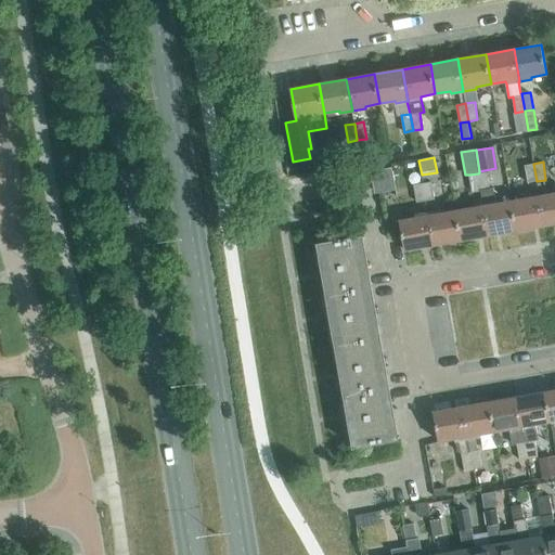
[(537,181),(533,164),(525,165),(528,183),(537,181)]
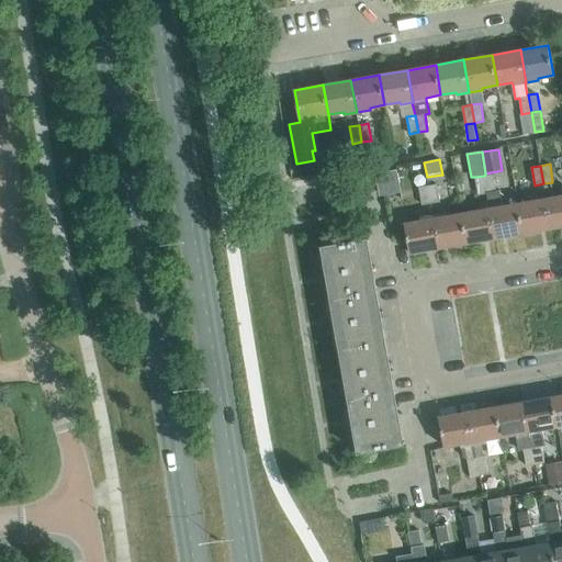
[(381,194),(401,191),(396,170),(377,173),(381,194)]
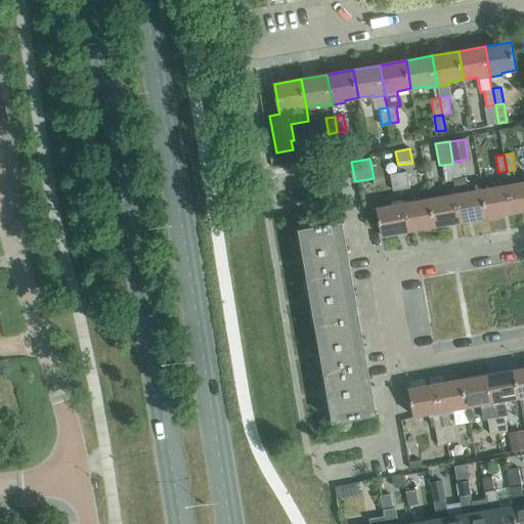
[(463,179),(460,162),(452,163),(451,164),(454,180),(463,179)]
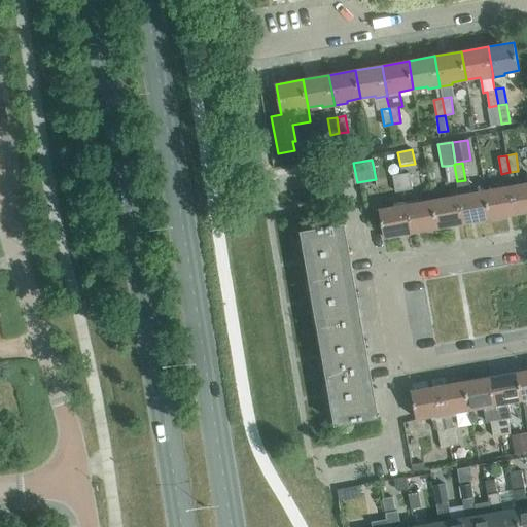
[(457,181),(454,165),(446,166),(448,182),(457,181)]
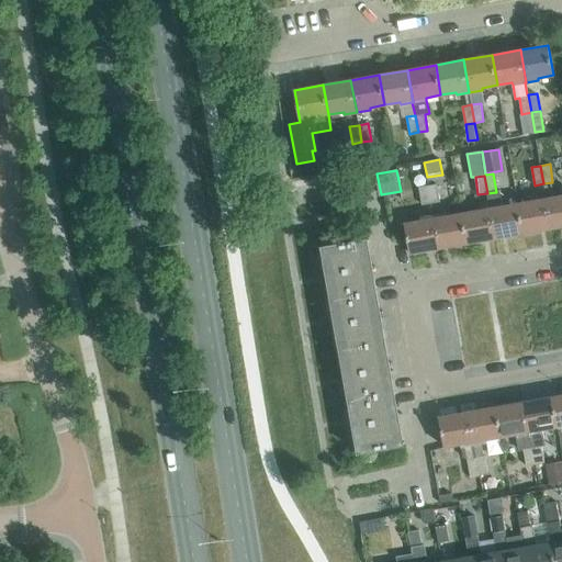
[(440,202),(437,183),(428,186),(431,203),(440,202)]
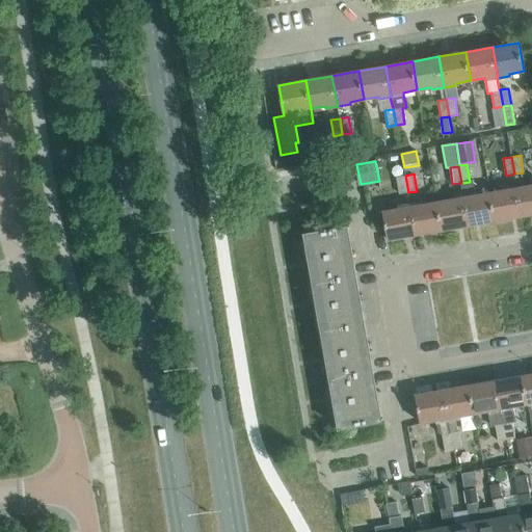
[(408,192),(405,176),(396,177),(399,194),(408,192)]
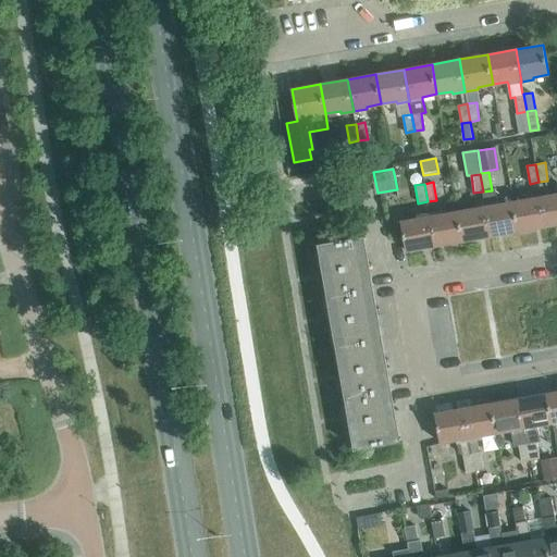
[(554,192),(548,193),(541,195),(546,226),(556,224),(556,194),(554,195),(554,192)]
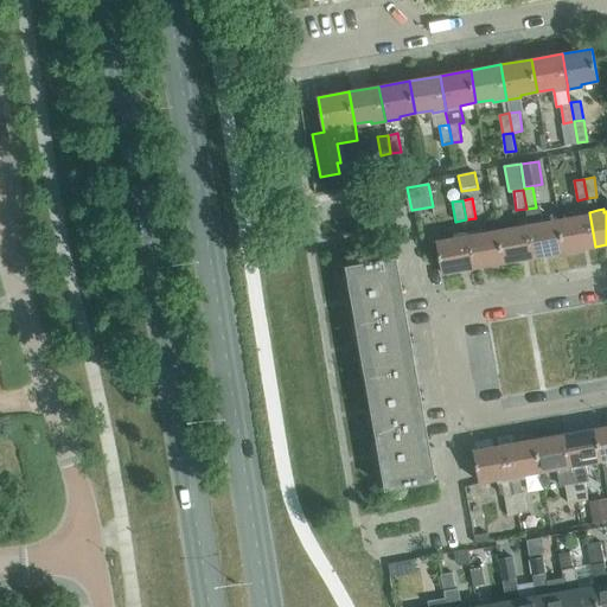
[(595,247),(589,212),(575,215),(576,217),(560,219),(564,251),(595,247)]
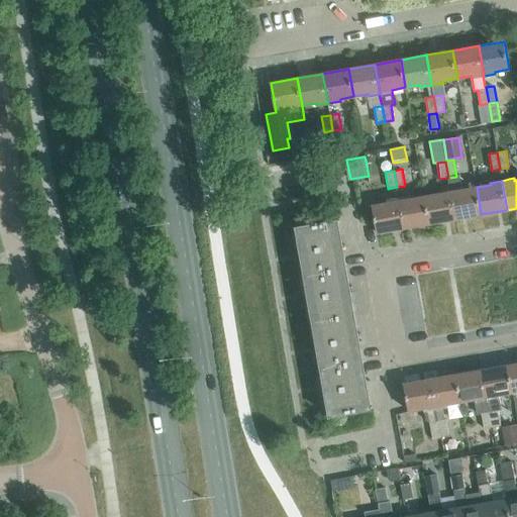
[(481,214),(477,187),(462,190),(461,188),(450,190),(455,219),(481,214)]
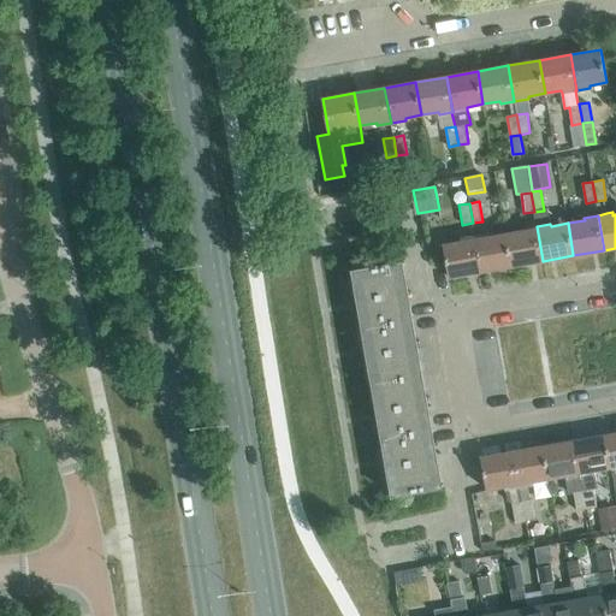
[(543,261),(537,226),(522,229),(522,231),(507,234),(511,266),(543,261)]
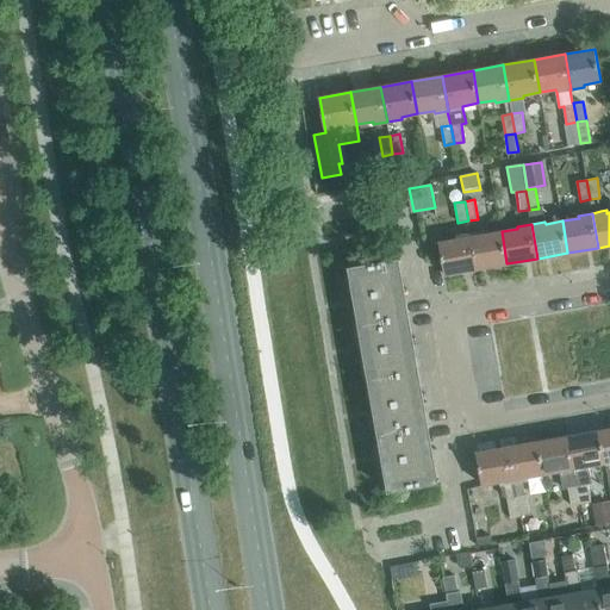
[(506,263),(502,231),(485,235),(484,232),(471,235),(477,269),(506,263)]
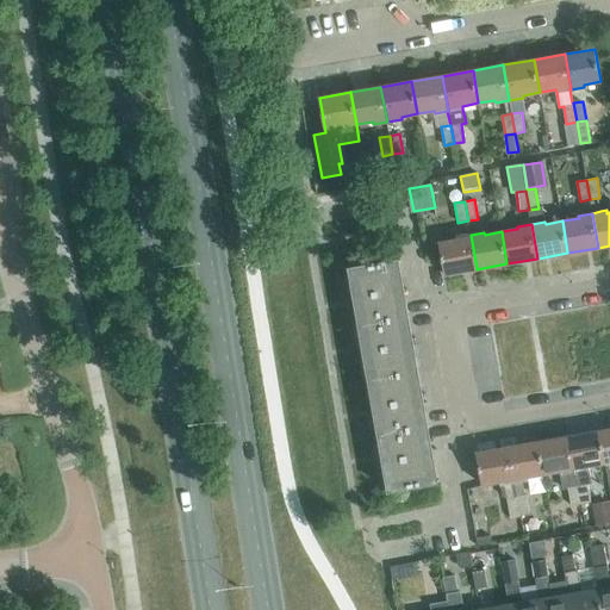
[(477,269),(471,235),(456,237),(456,240),(440,242),(446,275),(477,269)]
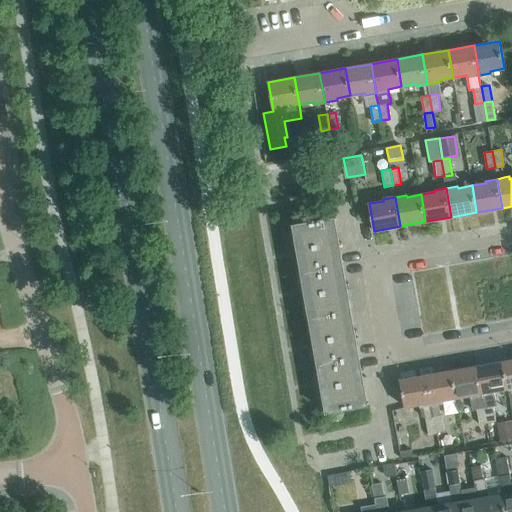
[(326,412),(369,404),(336,218),(293,225),(326,412)]
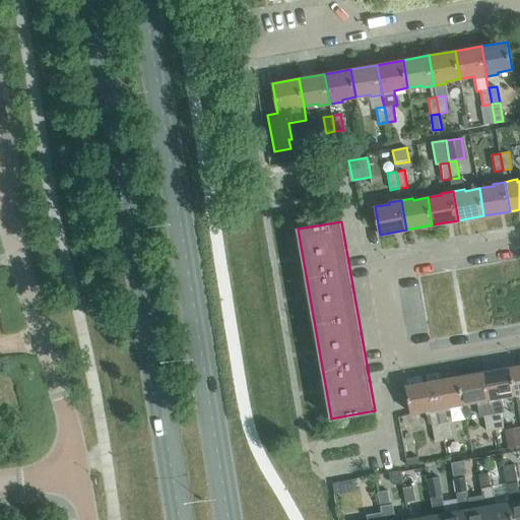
[(519,365),(511,367),(516,395),(519,393),(519,365)]
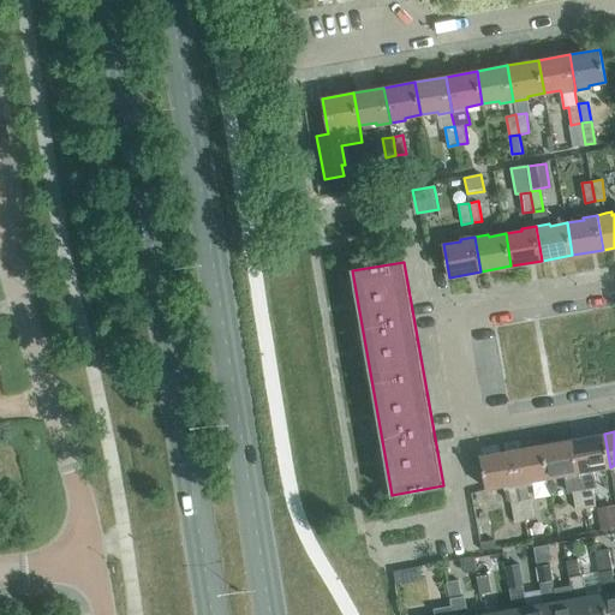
[(593,470),(610,467),(604,434),(573,440),(580,475),(579,475),(581,489),(583,489),(585,508),(596,506),(593,487),(596,487),(593,470)]
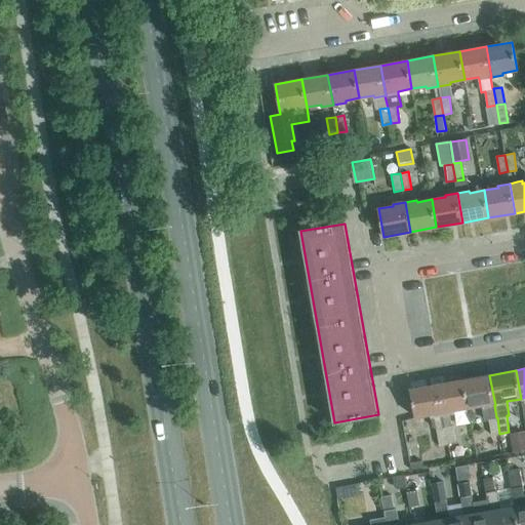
[(495,405),(489,375),(463,379),(469,408),(482,405),(483,407),(494,405),(495,405)]
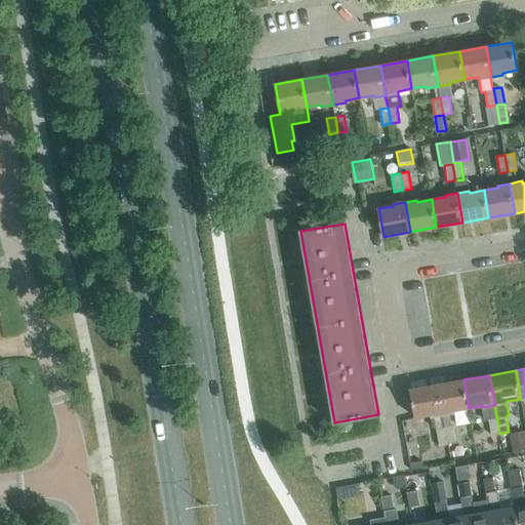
[(469,408),(463,379),(437,385),(442,414),(443,414),(454,412),(454,410),(469,408)]
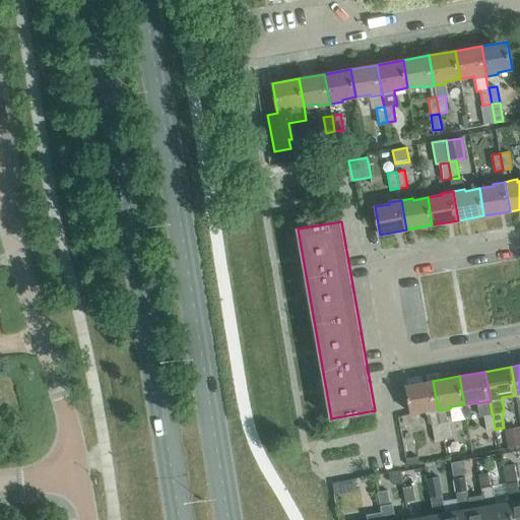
[(438,410),(433,381),(406,386),(411,413),(426,410),(429,425),(433,425),(435,440),(443,439),(440,423),(441,423),(439,410),(438,410)]
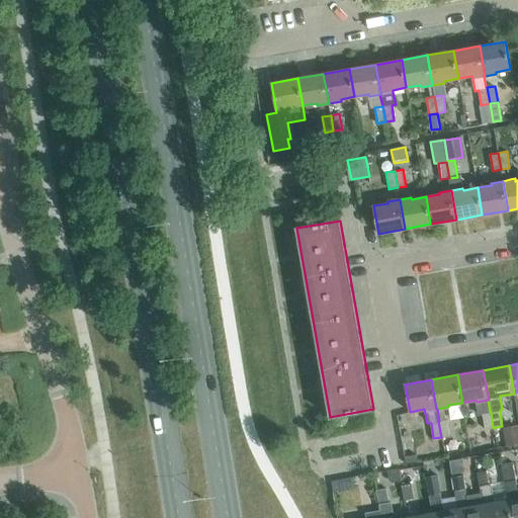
[(491,412),(490,412),(483,414),(485,429),(493,428),(491,412)]
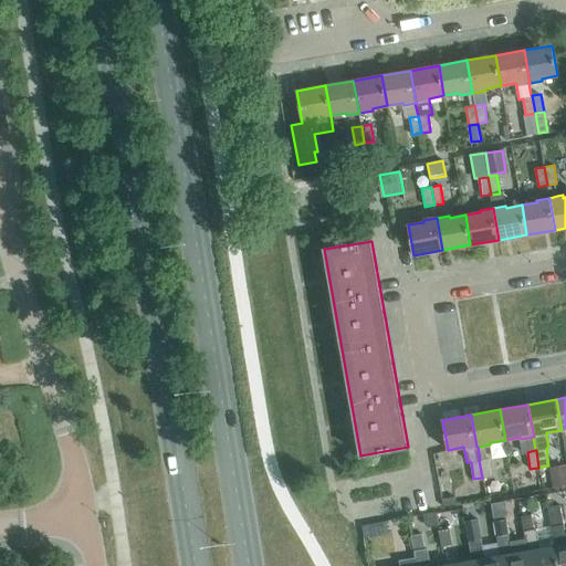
[(489,458),(480,460),(479,460),(482,478),(492,477),(489,458)]
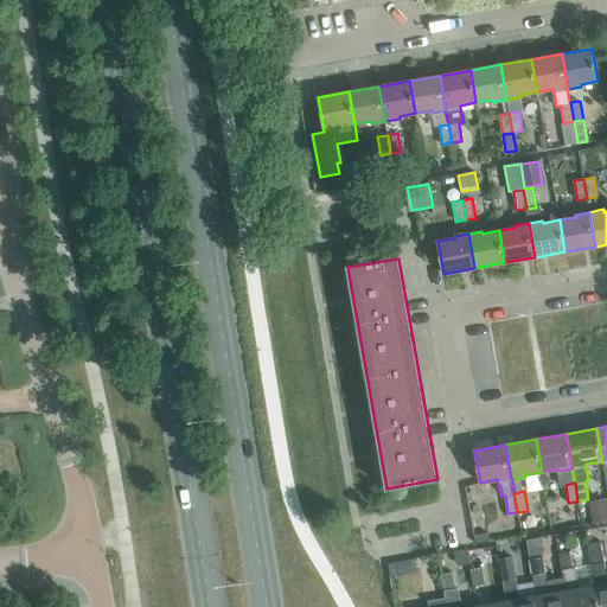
[(606,498),(588,502),(593,523),(606,519),(606,498)]
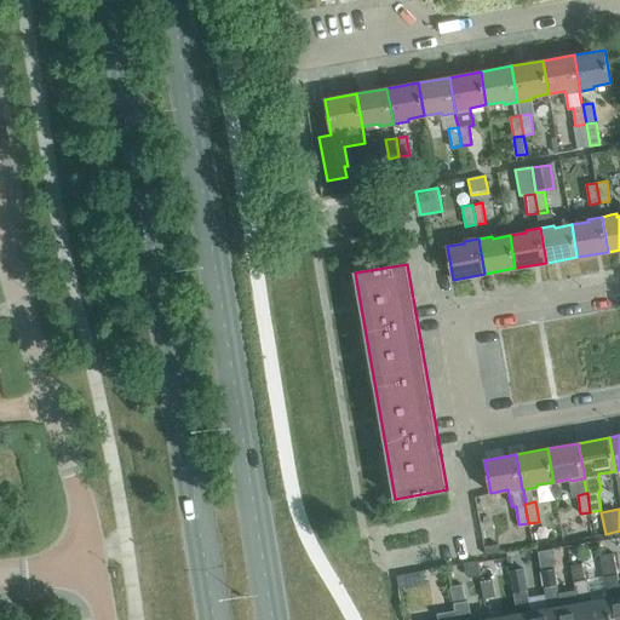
[(501,552),(500,545),(484,547),(486,556),(501,552)]
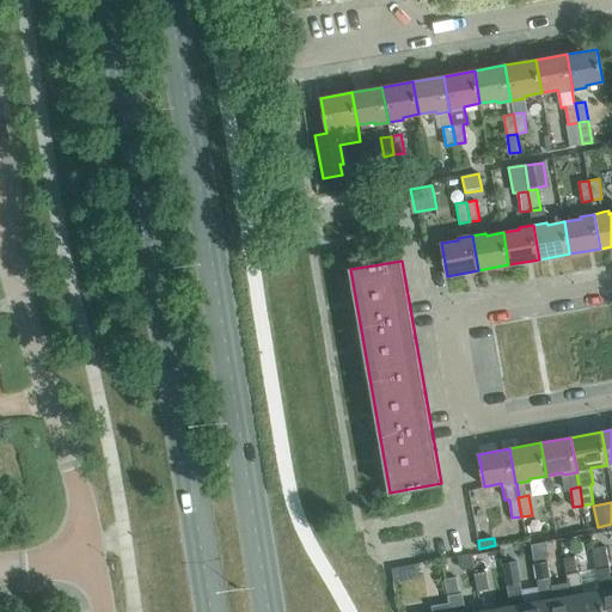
[(611,611),(611,582),(610,567),(607,568),(605,551),(593,554),(600,589),(604,611),(611,611)]
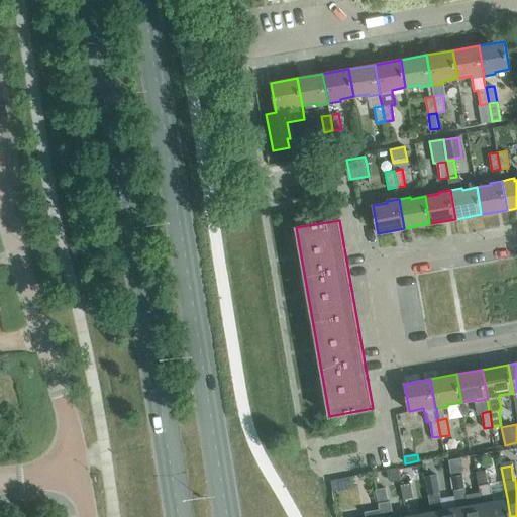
[(510,516),(507,498),(493,501),(490,483),(488,483),(486,470),(477,472),(482,503),(484,516),(510,516)]
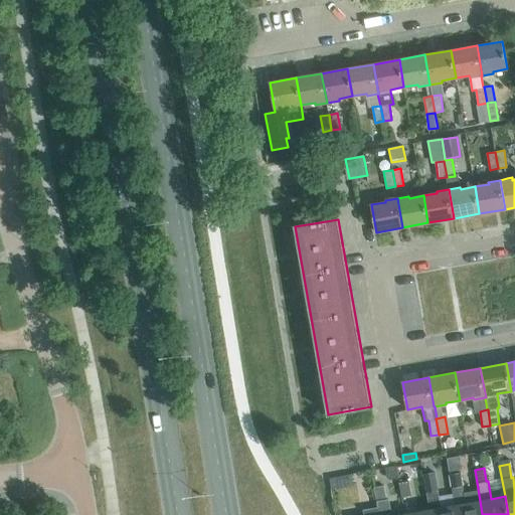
[(426,493),(427,493),(436,491),(434,477),(434,472),(423,473),(424,478),(426,493)]
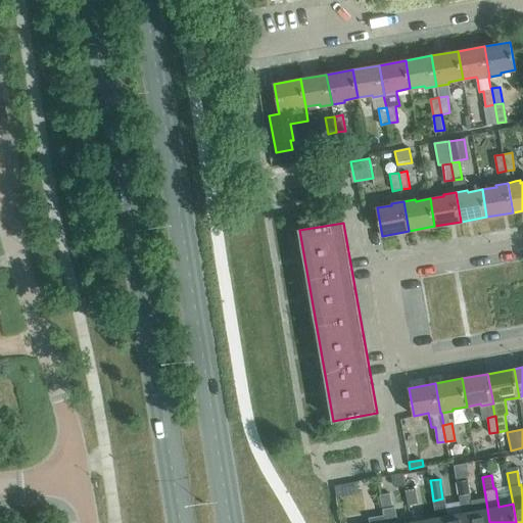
[(489,522),(487,509),(473,511),(472,506),(470,493),(469,494),(466,480),(457,481),(462,513),(463,513),(464,522),(489,522)]
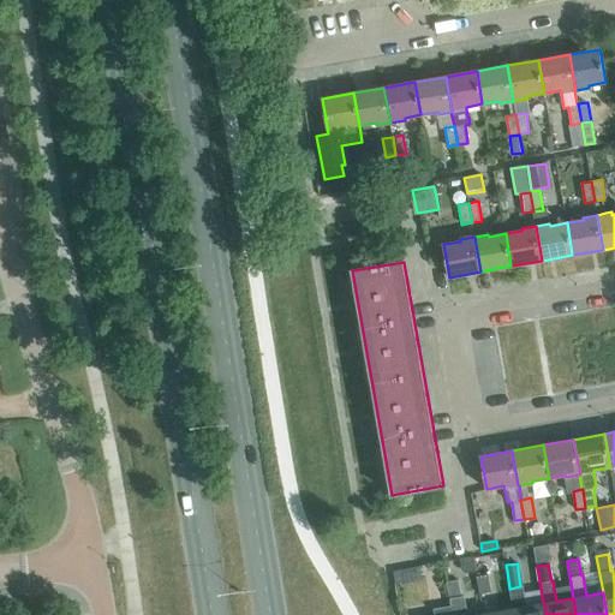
[(408,581),(406,569),(393,572),(394,584),(408,581)]
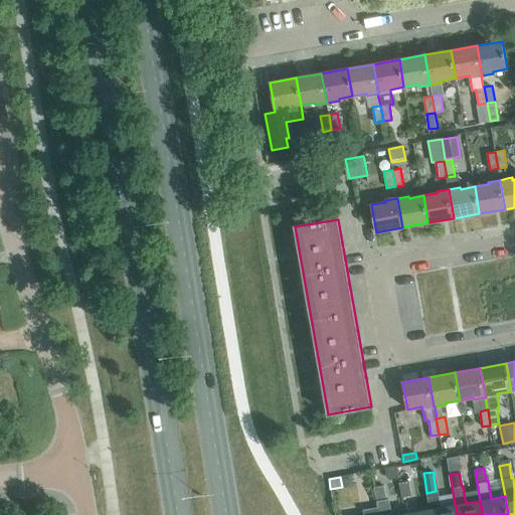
[(411,496),(409,481),(399,483),(401,497),(411,496)]
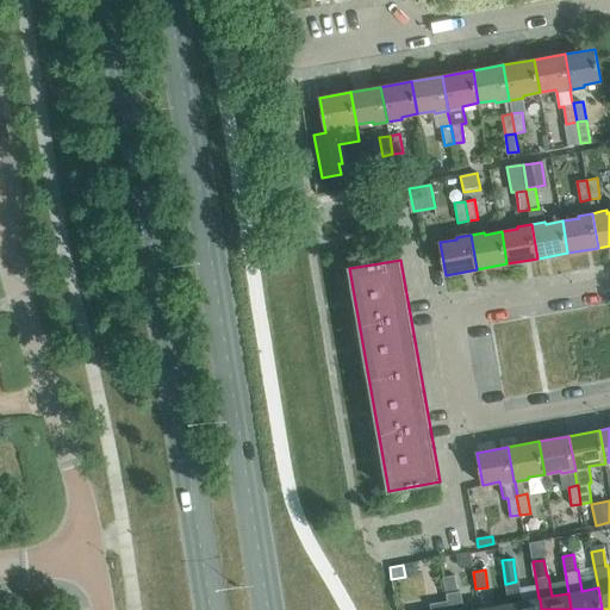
[(455,576),(443,577),(447,595),(459,592),(455,576)]
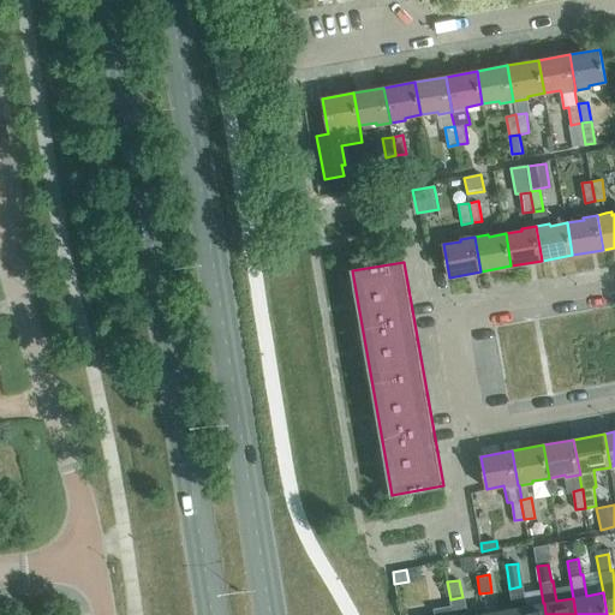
[(484,614),(483,608),(483,605),(465,609),(463,597),(451,599),(452,605),(453,614),(484,614)]
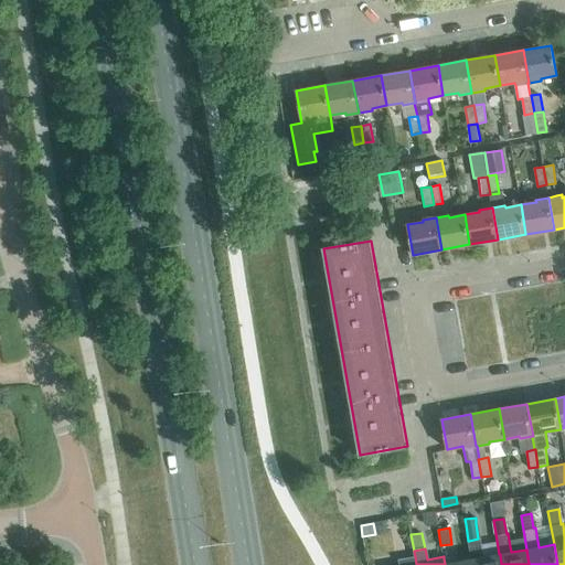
[(501,564),(500,554),(499,554),(483,556),(482,551),(471,553),(472,564),(501,564)]
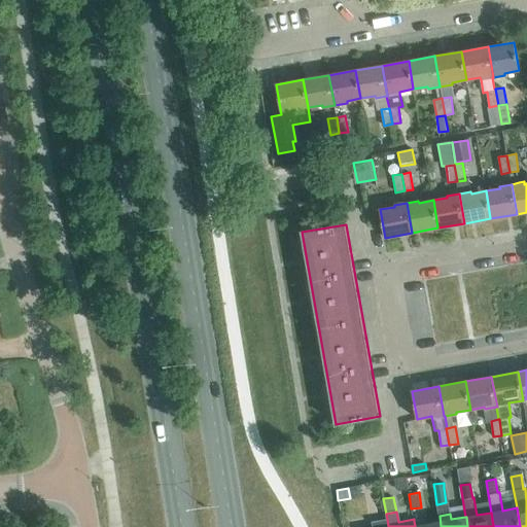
[(441,526),(440,516),(438,516),(440,521),(425,524),(425,519),(414,521),(415,526),(441,526)]
